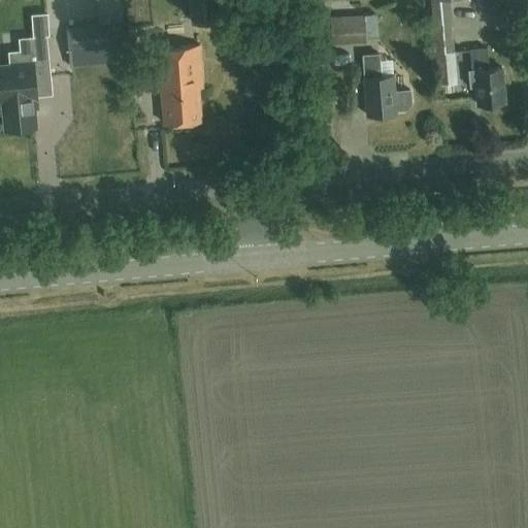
[(189,0),(189,2),(191,21),(191,24),(221,21),(218,0),(189,0)]
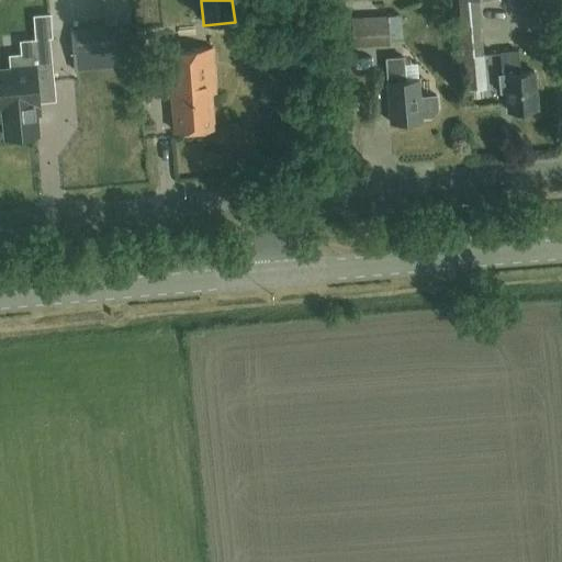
[(458,0),(460,22),(458,23),(462,60),(464,60),(465,72),(484,71),(476,0),(458,0)]
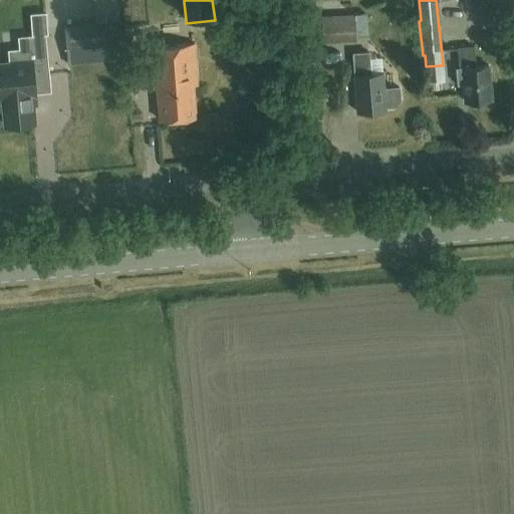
[(321,16),(323,38),(355,36),(354,14),(346,14),(346,8),(338,9),(339,15),(321,16)]
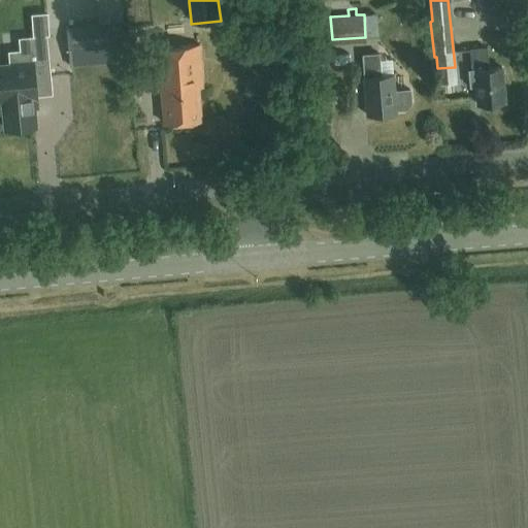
[(66,27),(69,64),(125,60),(122,22),(66,27)]
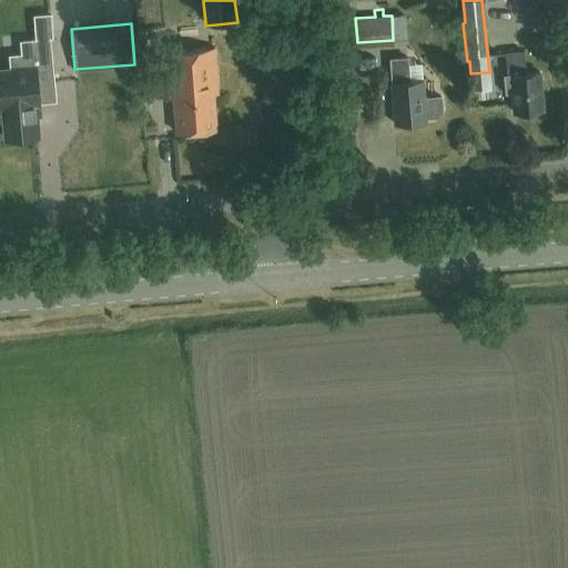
[(20,53),(9,54),(10,68),(0,68),(0,105),(2,105),(6,137),(37,134),(34,103),(38,103),(38,101),(56,99),(49,36),(19,39),(20,53)]
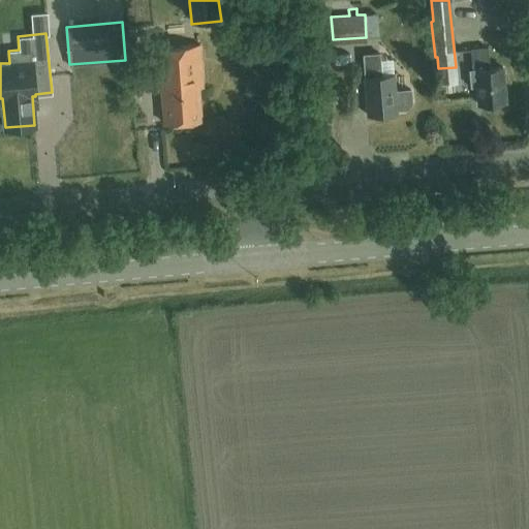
[(198,86),(203,85),(199,44),(154,48),(157,90),(161,89),(164,122),(201,119),(198,86)]
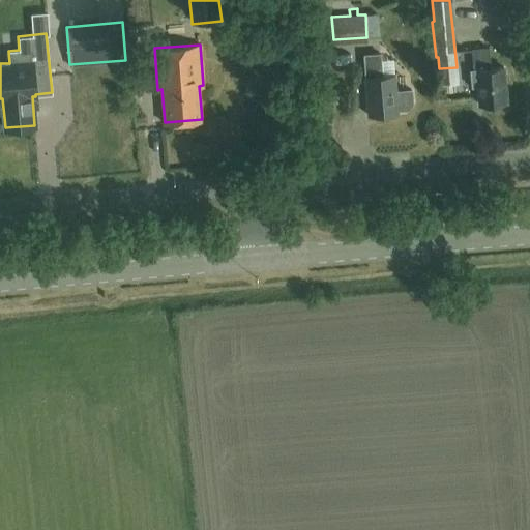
[(479,104),(506,100),(503,65),(490,66),(488,47),(472,48),(473,69),(476,68),(479,104)]
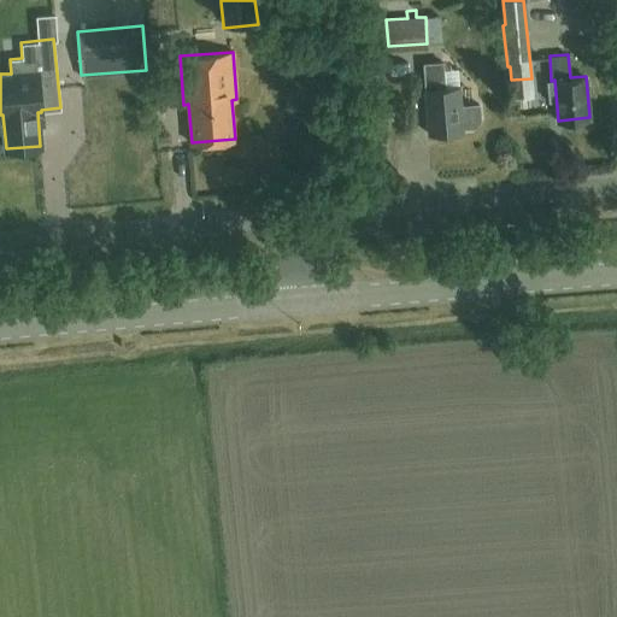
[(479,105),(462,106),(460,87),(459,87),(445,88),(442,70),(442,69),(442,62),(424,63),(424,70),(425,89),(424,89),(428,134),(464,131),(463,128),(475,127),(480,119),(479,105)]
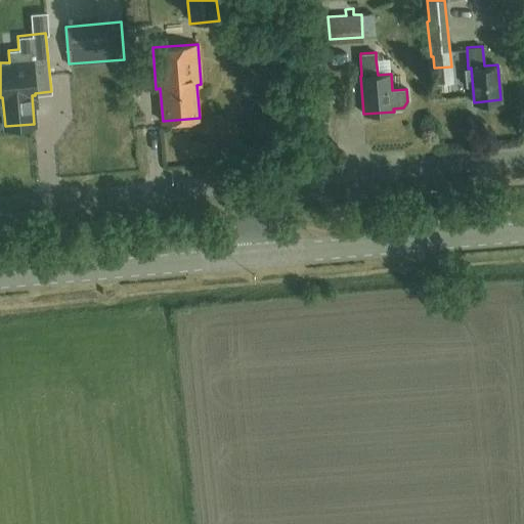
All buildings are outlined.
